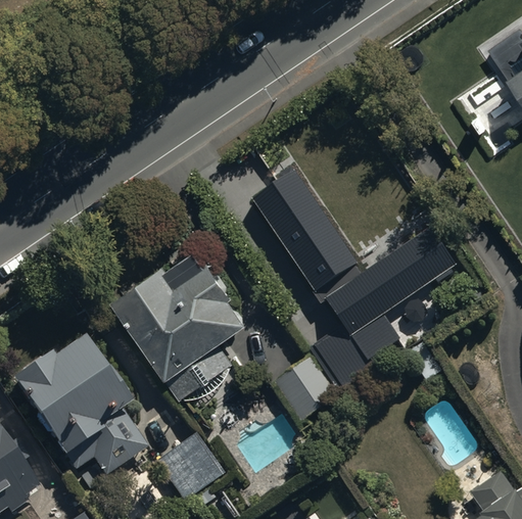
[(521,28),(488,48),(521,101),(521,28)]
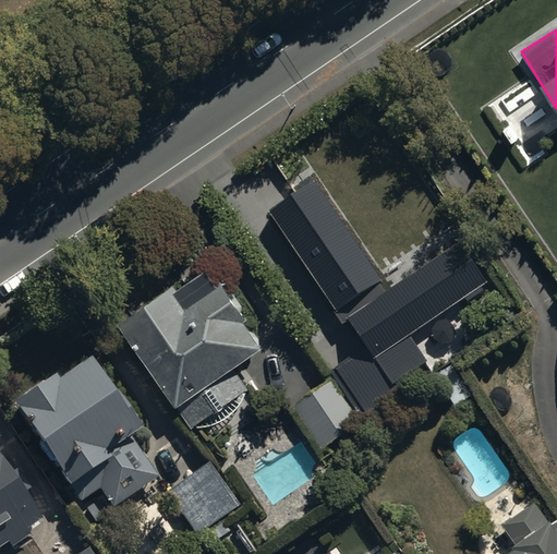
[(388,294),(317,190),(276,217),(367,354),(336,376),(365,420),(436,373),(414,341),(493,289),(462,244),(388,294)]
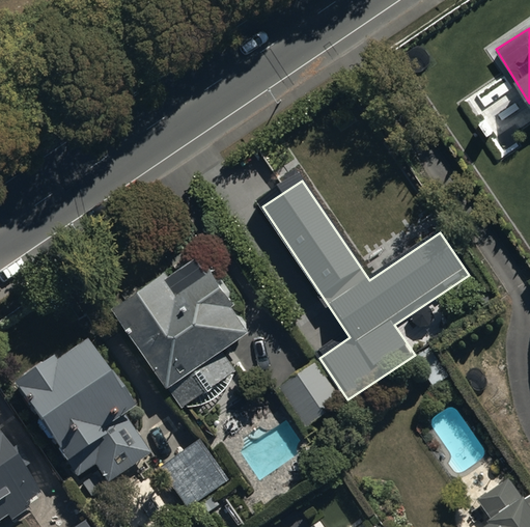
[(164,260),(111,296),(183,403),(184,404),(186,404),(188,404),(190,404),(192,404),(194,404),(196,403),(198,403),(200,403),(202,401),(203,401),(205,400),(207,399),(210,399),(212,398),(213,397),(215,396),(217,395),(218,394),(220,393),(221,391),(223,390),(224,389),(225,387),(227,386),(228,384),(229,383),(230,381),(231,379),(232,378),(233,376),(233,373),(234,371),(235,370),(235,368),(220,343),(251,323),(231,293),(233,290),(211,256),(204,260),(195,246),(167,265),(164,260)]
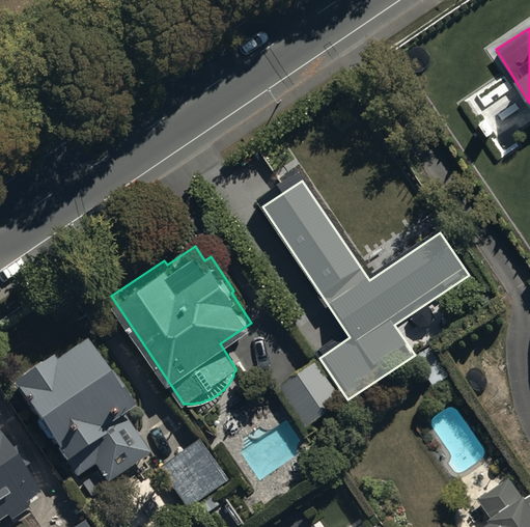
[(131,399),(84,333),(53,355),(52,353),(15,379),(78,470),(96,458),(109,476),(147,450),(118,408),(131,399)]
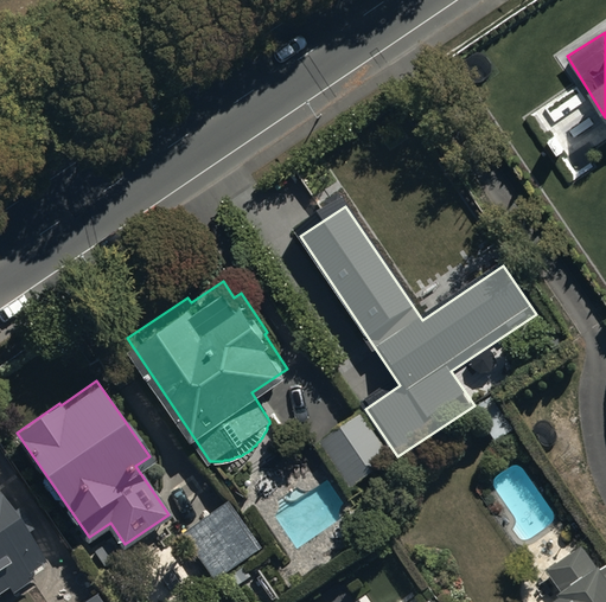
[(393,460),(362,415),(321,443),(352,487),(393,460)]
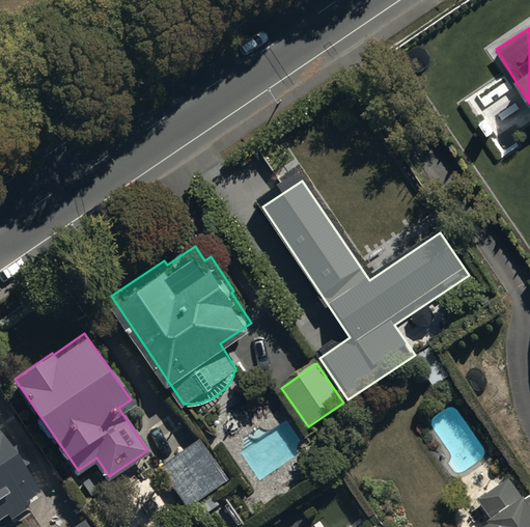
[(0,431),(0,521),(6,517),(10,523),(29,510),(24,502),(42,490),(27,468),(29,467),(15,444),(10,446),(0,431)]
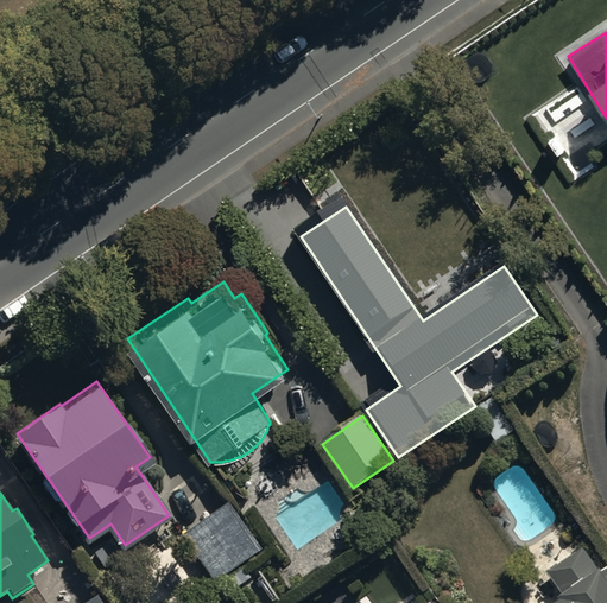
[(263,548),(227,501),(179,538),(215,584),(263,548)]
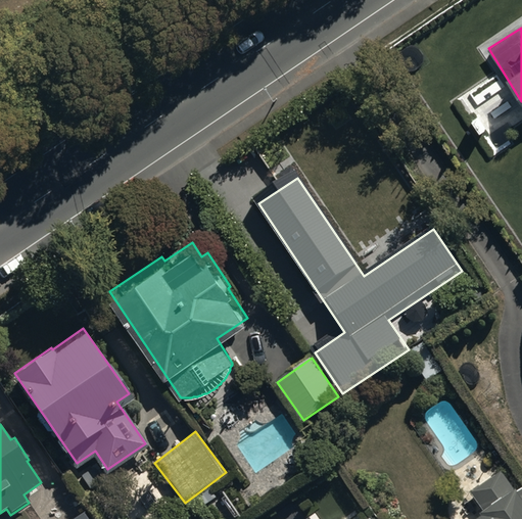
[(521,490),(508,470),(472,492),(484,511),(473,518),(521,518),(521,490)]
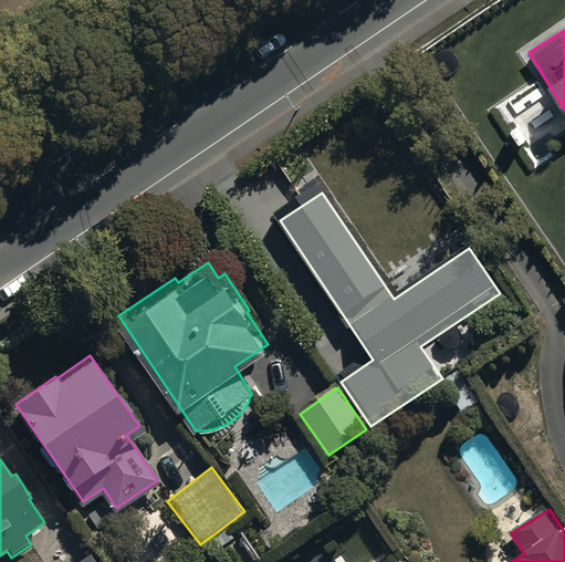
[(94,561),(87,552),(75,561),(94,561)]
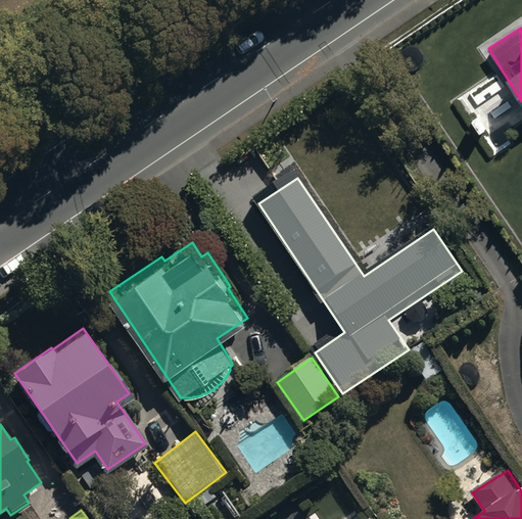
All buildings are outlined.
